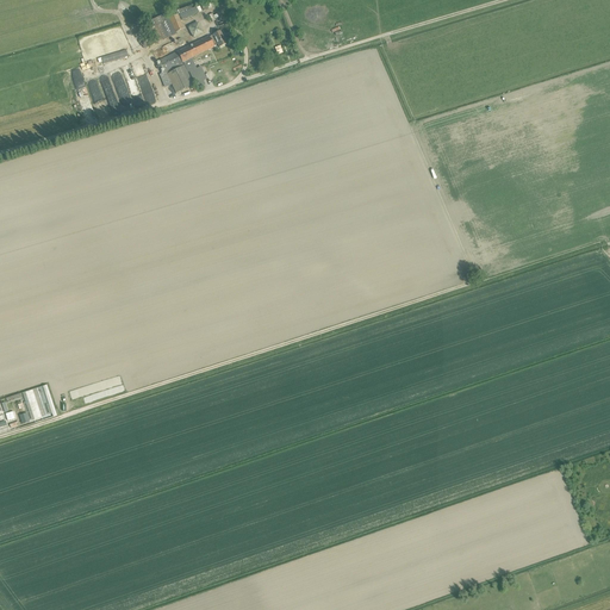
[(180,20),(199,12),(197,6),(193,8),(191,6),(179,11),(167,13),(162,14),(162,16),(143,23),(145,30),(147,30),(154,44),(163,39),(165,39),(176,33),(175,32),(184,29),(180,20)]
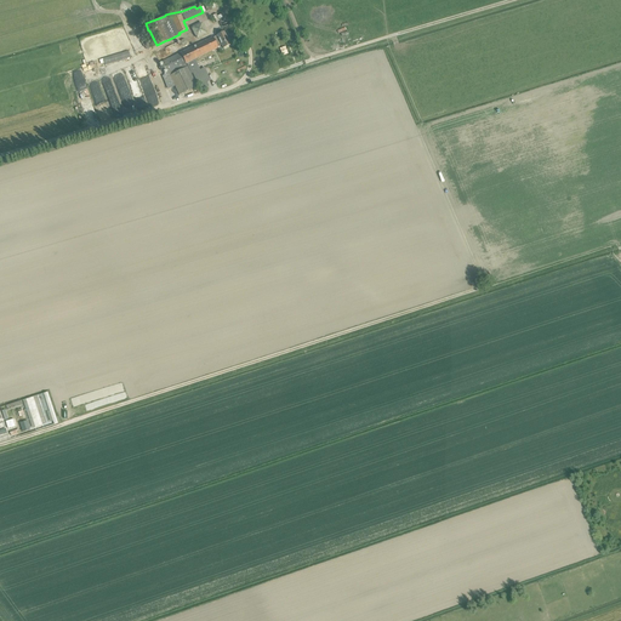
[(208,34),(203,23),(192,28),(197,39),(208,34)]
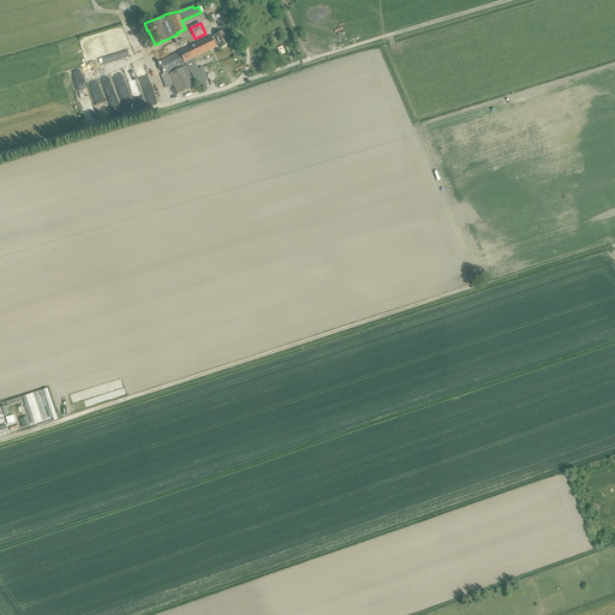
[(186,49),(157,64),(162,75),(167,72),(178,94),(195,85),(184,64),(185,64),(193,59),(216,48),(216,46),(219,45),(221,48),(230,43),(225,36),(222,31),(214,36),(215,36),(212,37),(186,49)]
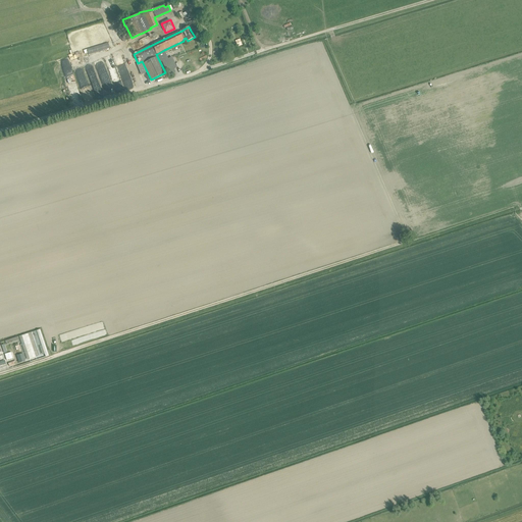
[(90,49),(87,50),(88,55),(91,54),(109,49),(108,43),(90,49)]
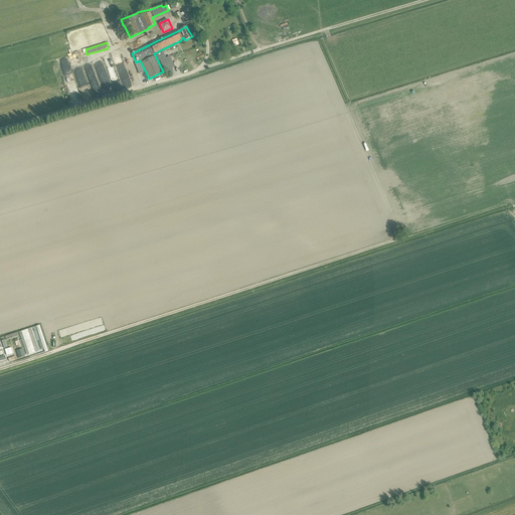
[(45,352),(48,351),(39,325),(36,326),(45,352)]
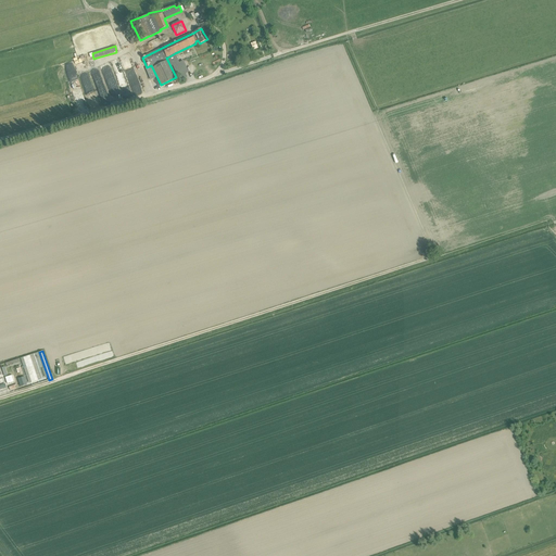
[(32,382),(38,380),(29,355),(23,357),(32,382)]
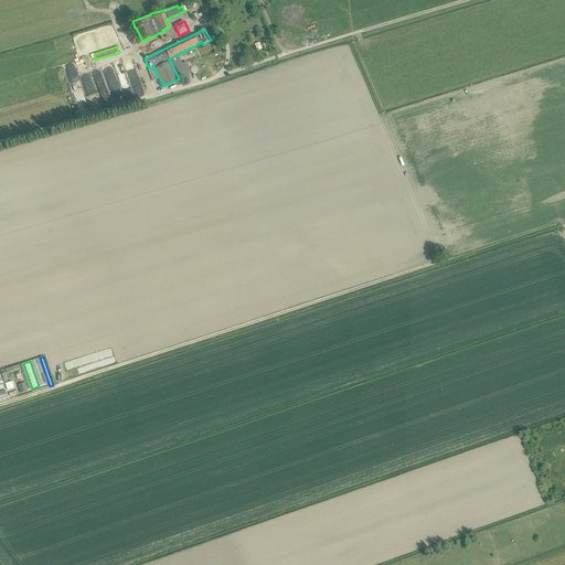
[(18,385),(21,394),(28,392),(24,383),(18,385)]
